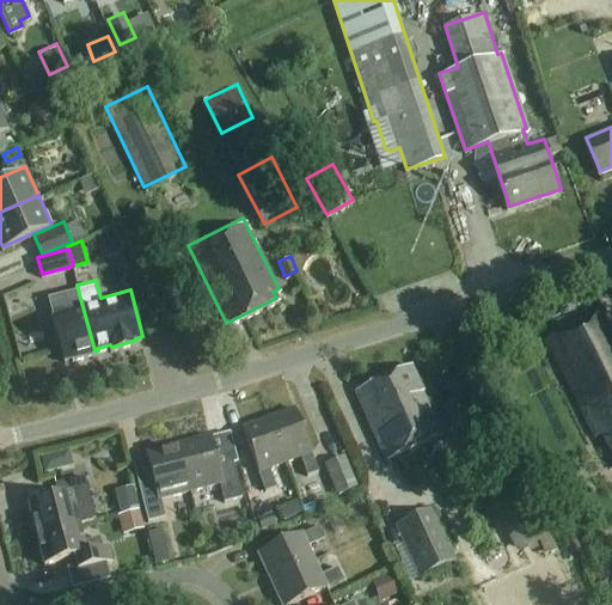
[(69,287),(49,292),(54,310),(53,310),(55,315),(66,356),(72,354),(73,356),(95,350),(77,285),(69,287)]
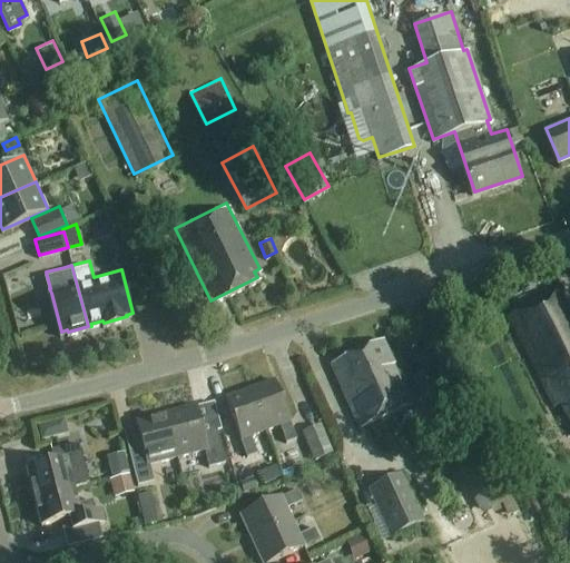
[(569,305),(563,293),(560,286),(508,313),(554,402),(560,398),(569,418),(569,326),(567,319),(569,317),(569,305)]
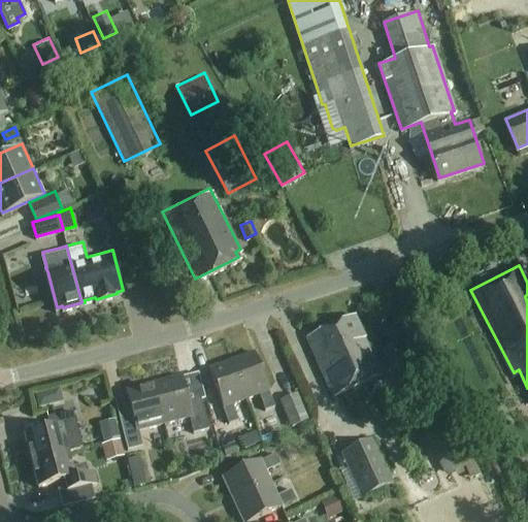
[(383,372),(356,314),(307,336),(333,394),(383,372)]
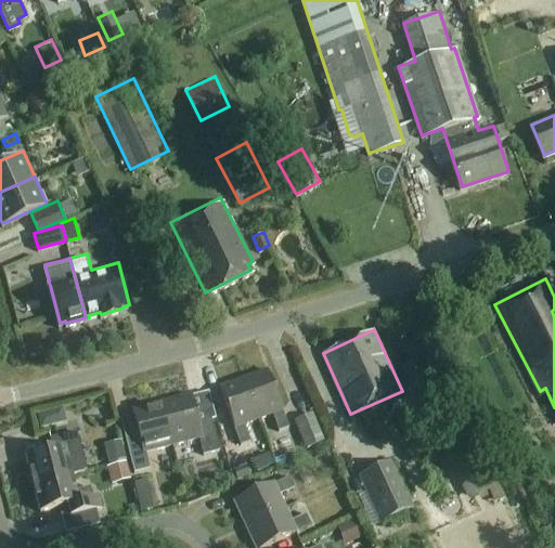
[(402,364),(416,395),(440,385),(425,353),(402,364)]
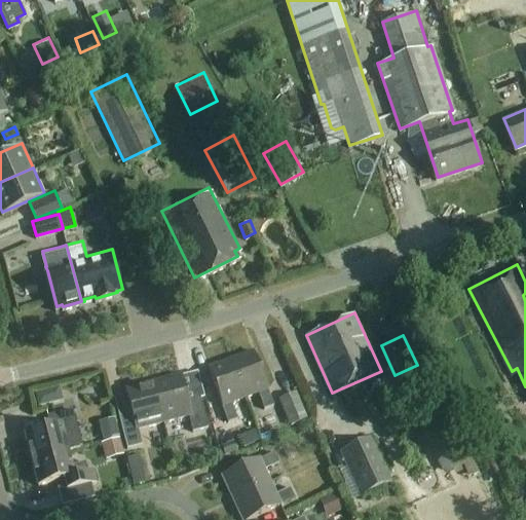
[(253,347),(231,356),(245,394),(258,390),(263,405),(273,401),(253,347)]
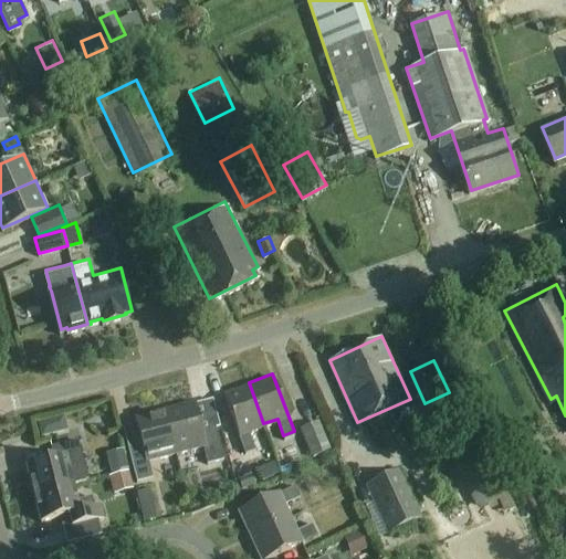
[(263,423),(249,382),(224,391),(239,431),(245,449),(255,445),(249,429),(263,423)]
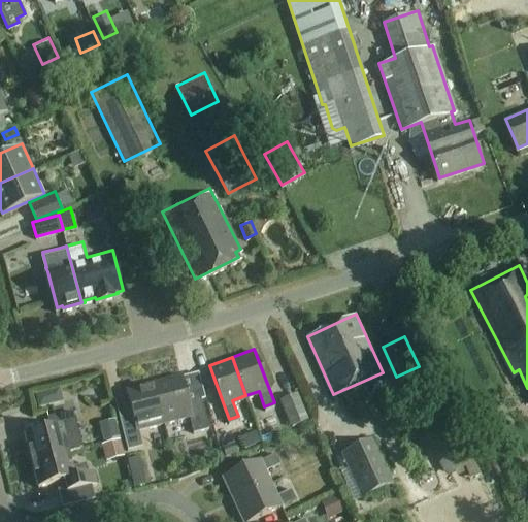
[(180,372),(154,380),(164,420),(189,414),(193,429),(208,425),(200,395),(188,398),(180,372)]
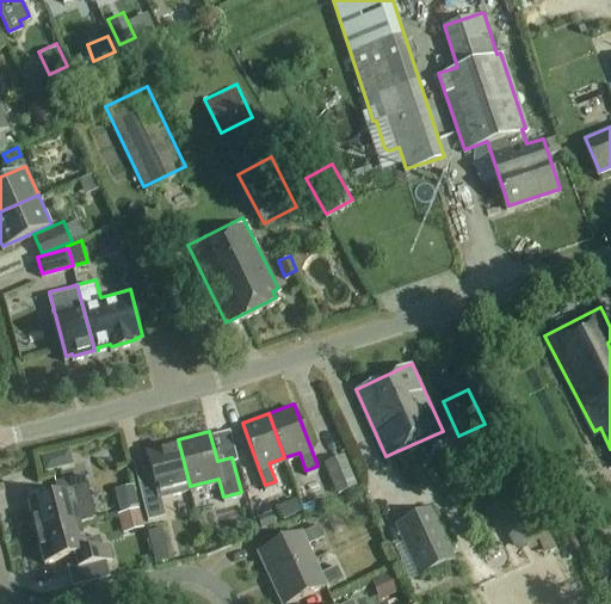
[(190,486),(178,439),(146,447),(153,478),(139,481),(147,516),(165,512),(160,493),(190,486)]
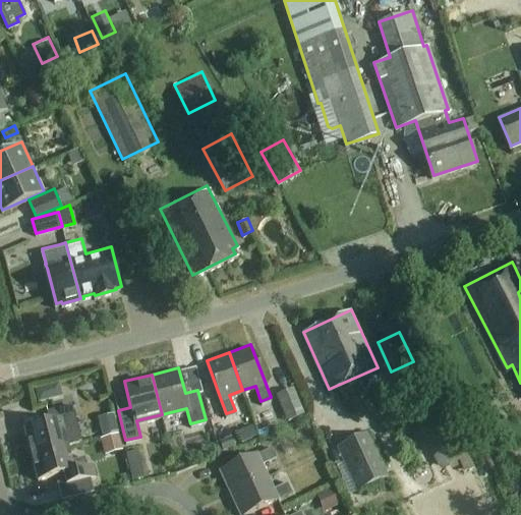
[(276,392),(287,417),(304,411),(293,385),(276,392)]
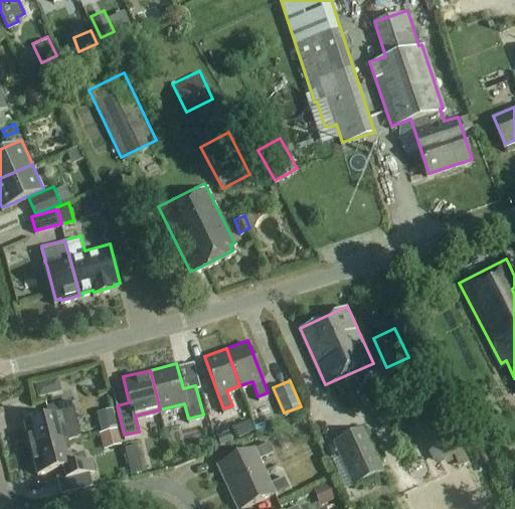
[(79,434),(75,418),(70,397),(46,403),(49,414),(24,420),(30,446),(66,437),(79,434)]
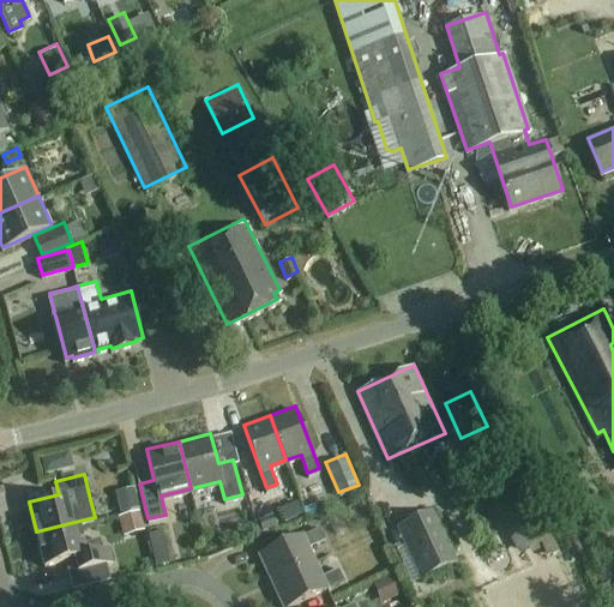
[(134,487),(114,492),(119,510),(138,505),(134,487)]
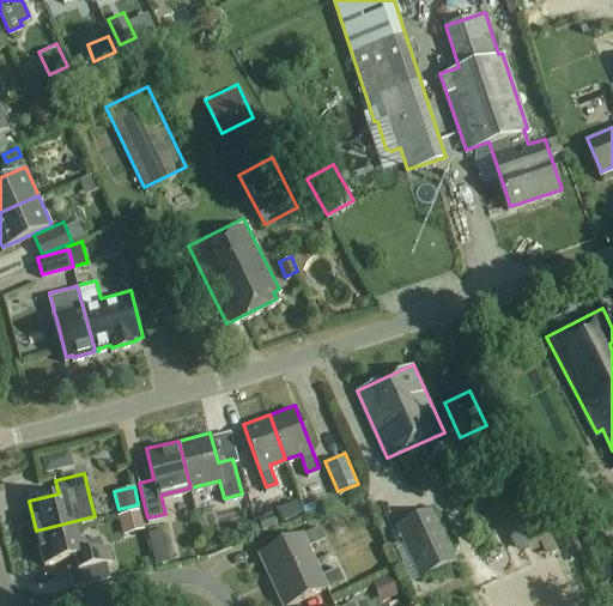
[(510,504),(528,543),(539,538),(546,552),(557,547),(551,533),(533,494),(510,504)]
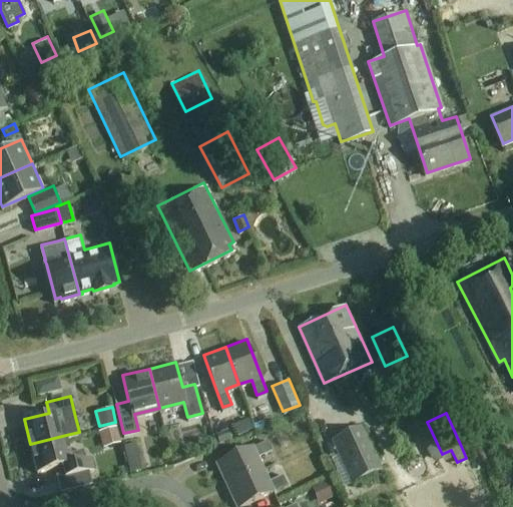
[(331,437),(351,480),(382,466),(363,423),(331,437)]
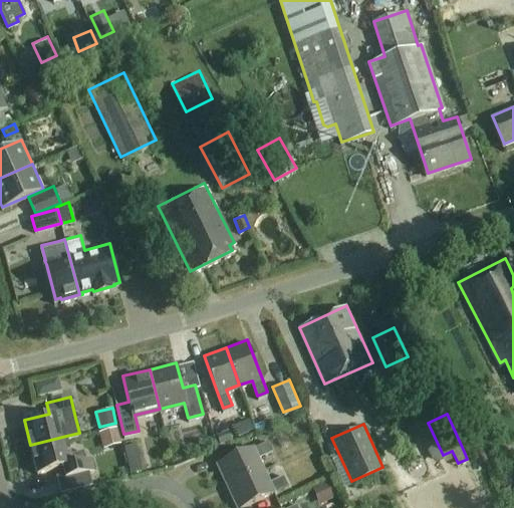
[(116,425),(99,429),(103,445),(120,441),(116,425)]
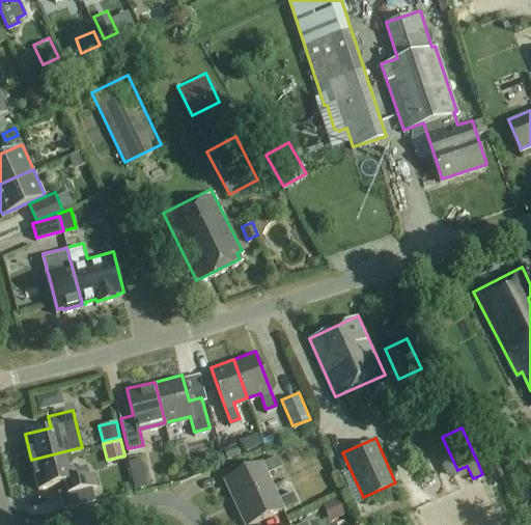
[(236,444),(223,448),(226,457),(240,452),(236,444)]
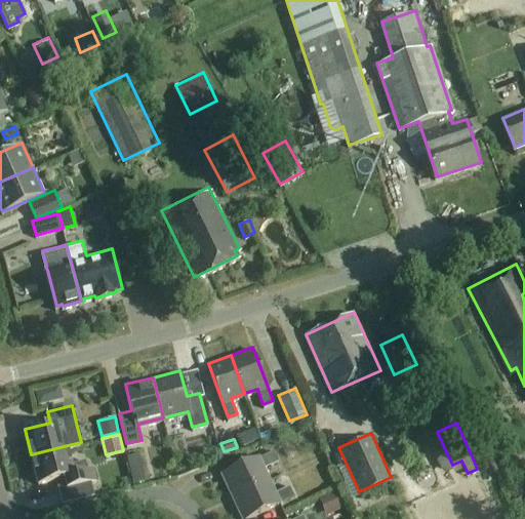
[(68,445),(31,454),(37,480),(63,474),(66,485),(95,478),(92,467),(87,468),(85,457),(71,461),(68,445)]
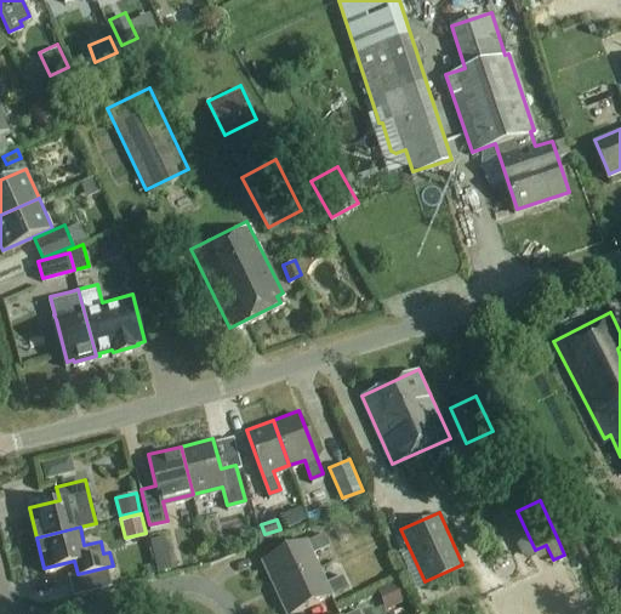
[(261,557),(273,585),(317,564),(311,550),(328,541),(323,529),(261,557)]
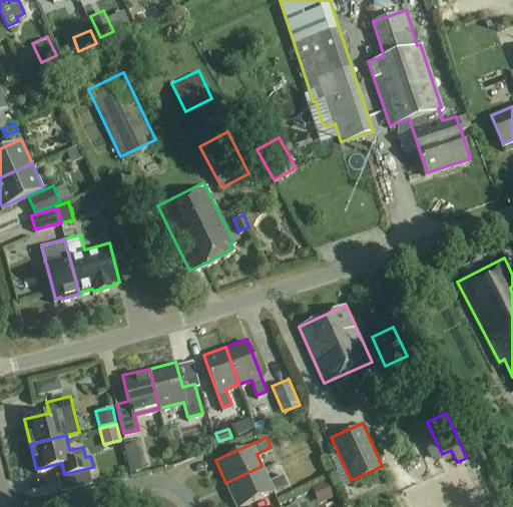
[(129,469),(141,466),(139,456),(127,458),(129,469)]
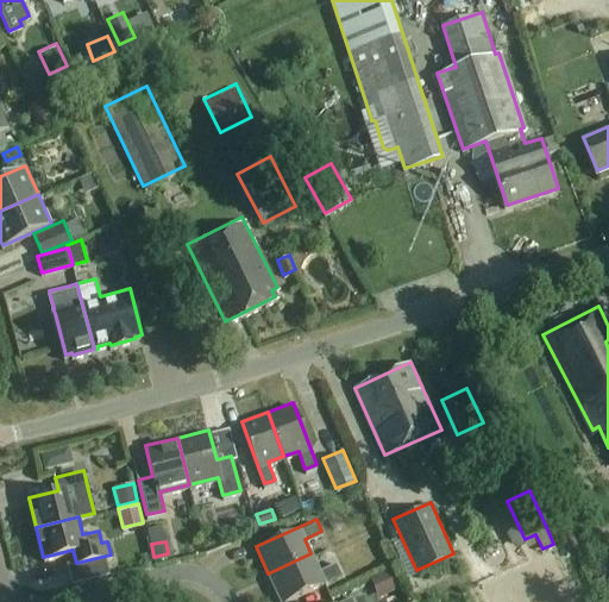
[(311,553),(268,574),(280,600),(325,579),(330,590),(352,579),(347,569),(340,571),(334,559),(318,568),(311,553)]
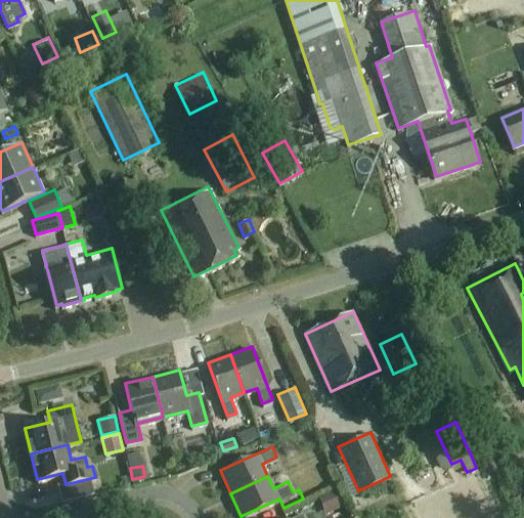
[(345,503),(338,486),(322,492),(330,509),(345,503)]
